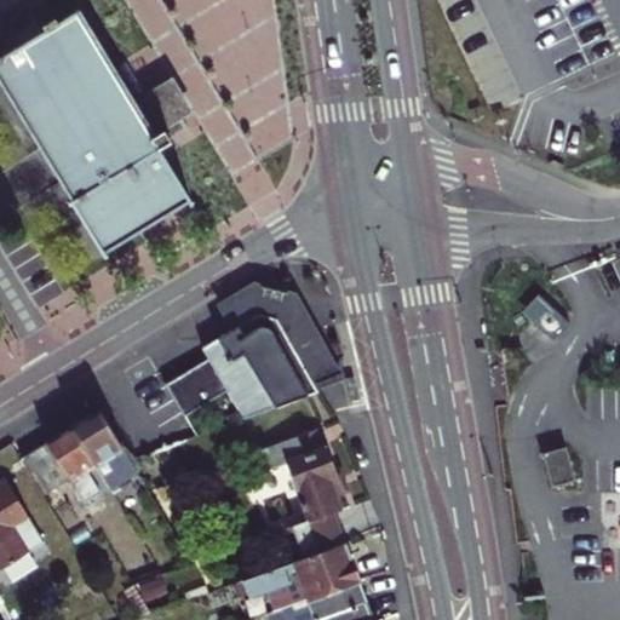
[(74,9),(0,53),(0,81),(102,251),(189,197),(155,143),(185,125),(161,82),(130,102),(74,9)]
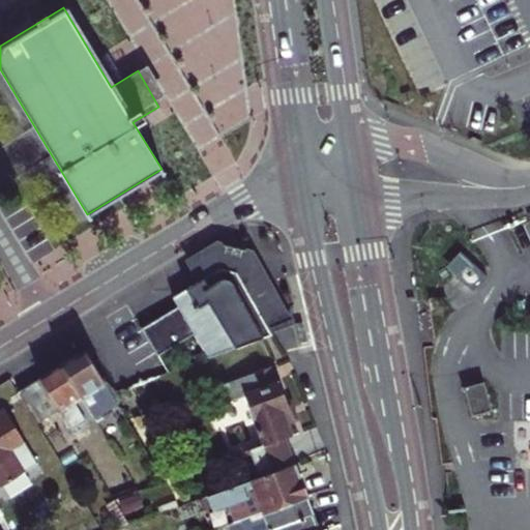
[(146,65),(138,70),(158,107),(168,101),(146,65)]
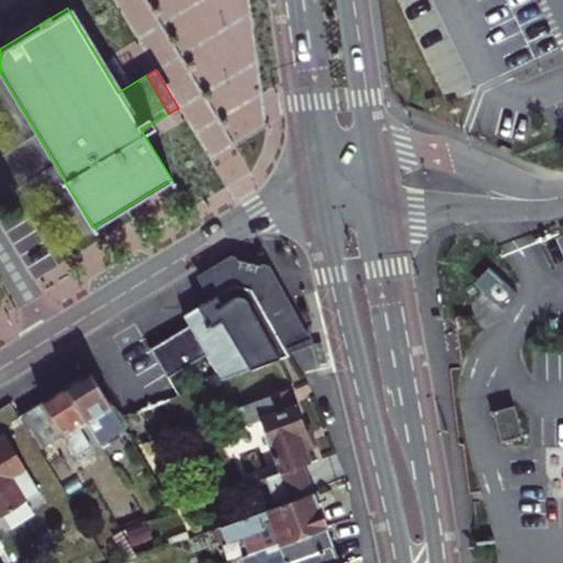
[(206,350),(209,355),(223,379),(289,355),(271,322),(251,289),(234,285),(185,316),(189,326),(190,327),(196,334),(194,338),(194,341),(194,344),(195,346),(197,349),(200,351),(202,351),(206,350)]
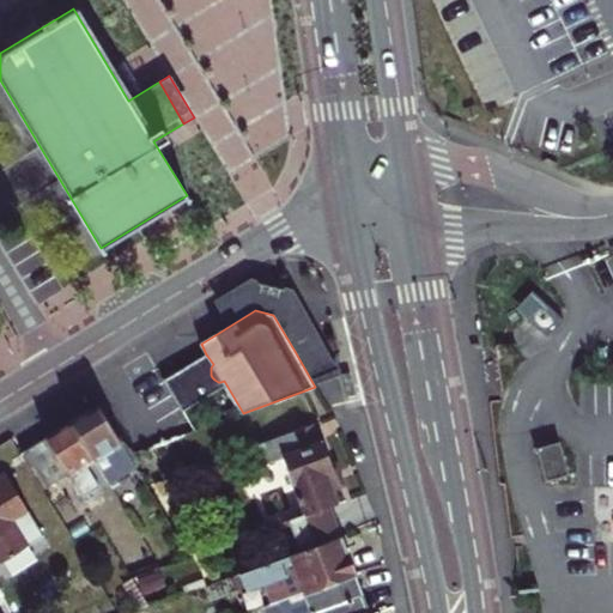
[(183,414),(228,387),(224,381),(220,382),(218,382),(214,380),(212,377),(211,375),(211,371),(211,368),(213,364),(207,356),(164,382),(183,414)]
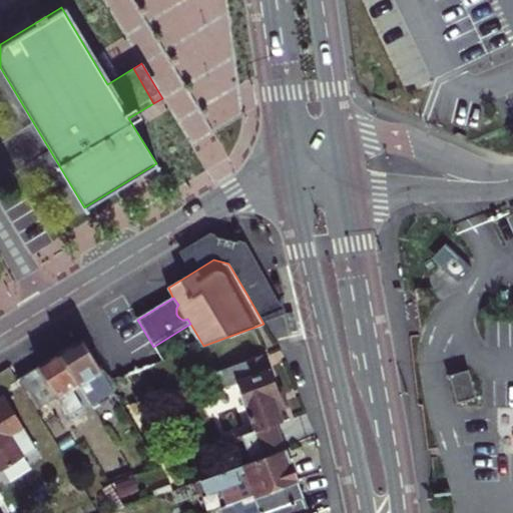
[(112,390),(108,382),(83,341),(72,347),(61,354),(91,402),(91,403),(112,390)]
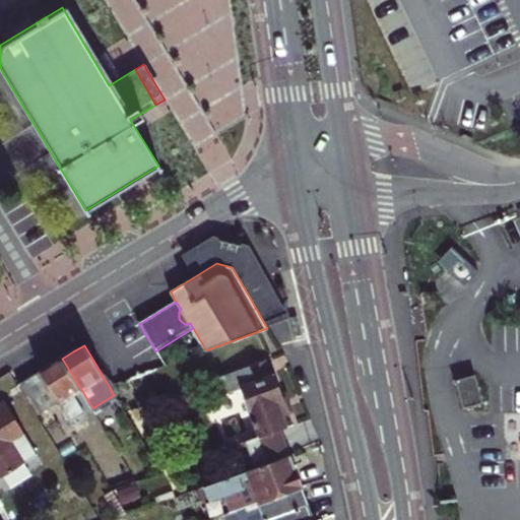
[(41,372),(19,385),(38,414),(59,401),(73,426),(79,421),(76,416),(92,407),(62,359),(41,372)]
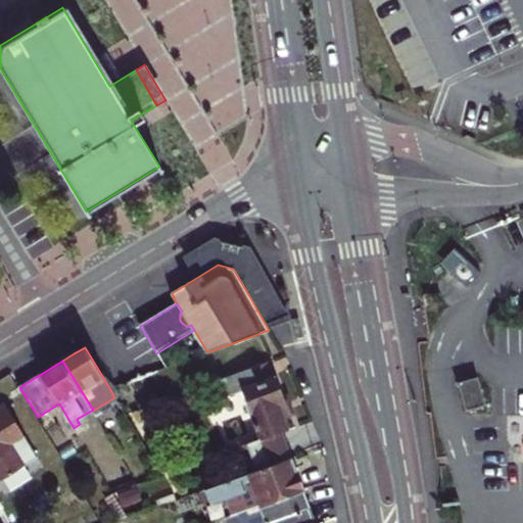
[(224,380),(230,395),(242,390),(259,439),(248,443),(257,470),(292,457),(283,431),(289,429),(287,422),(284,415),(281,406),(286,403),(272,363),(224,380)]
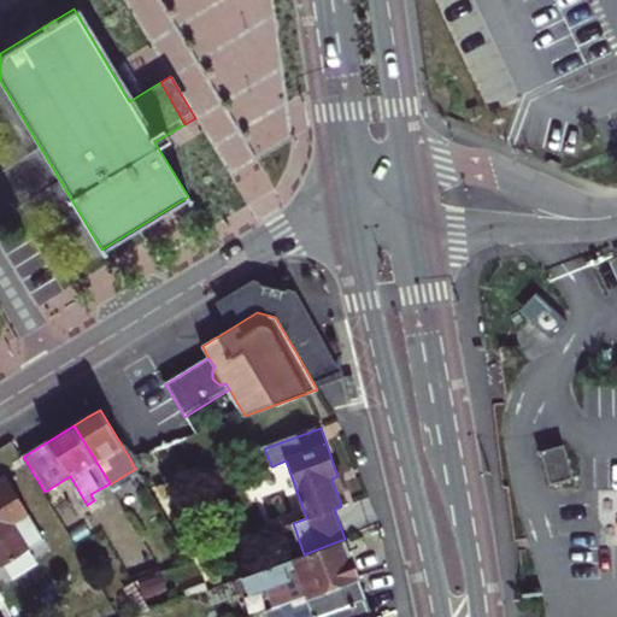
[(564,445),(540,452),(550,485),(574,479),(564,445)]
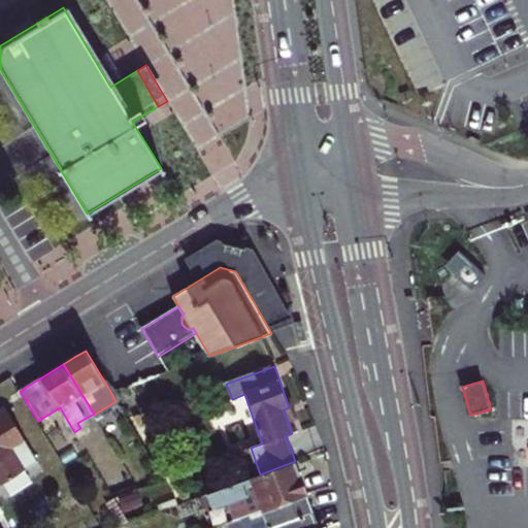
[(226,384),(211,389),(217,404),(232,399),(226,384)]
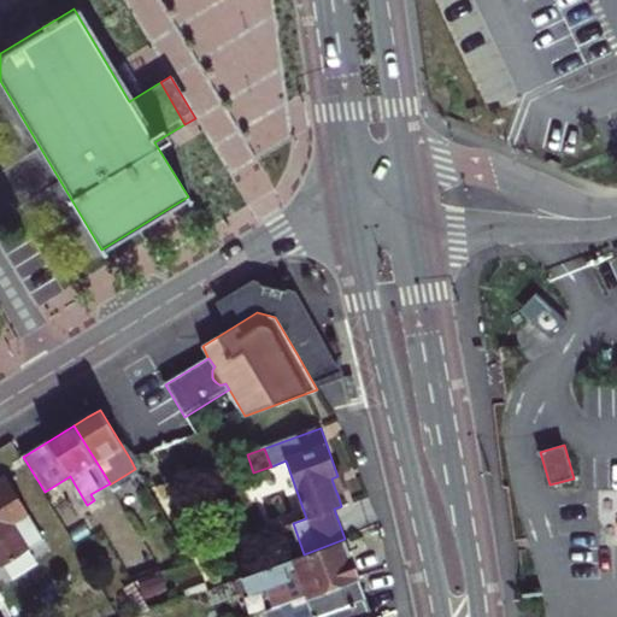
[(331,479),(335,489),(342,487),(338,476),(331,479)]
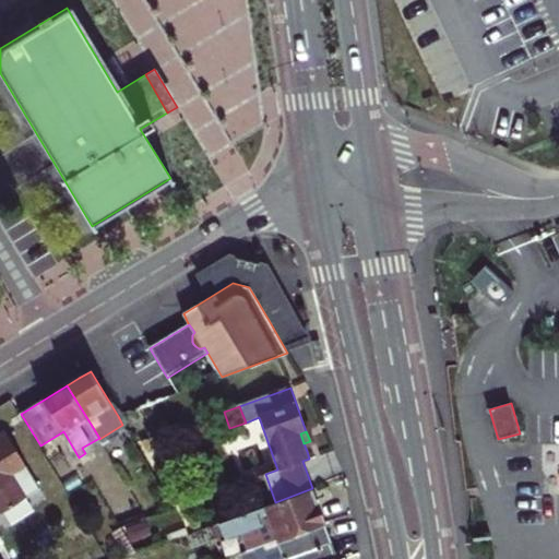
[(0,437),(0,511),(11,506),(26,497),(11,473),(25,464),(6,433),(0,437)]
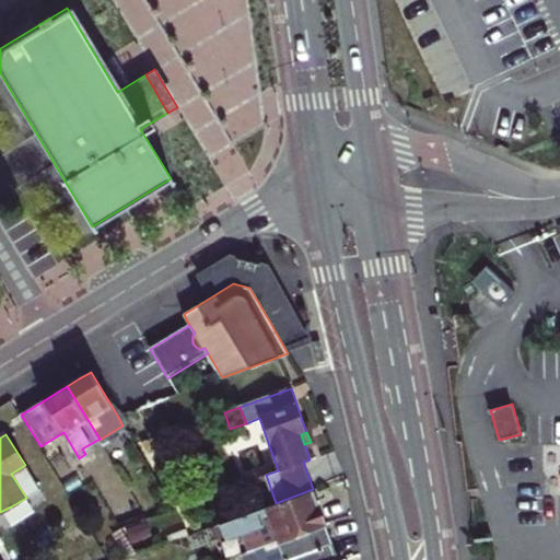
[(276,503),(266,475),(260,477),(270,504),(276,503)]
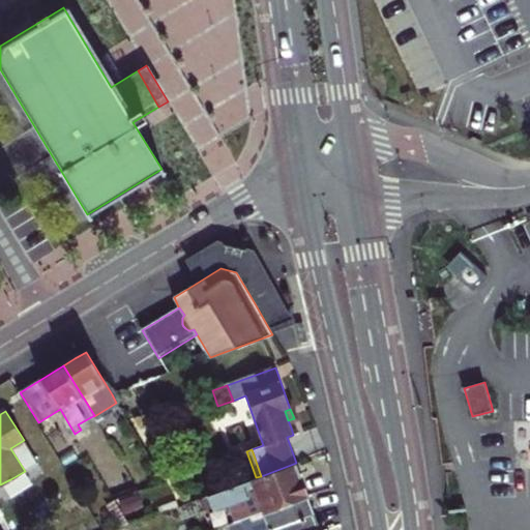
[(237,521),(307,496),(301,479),(296,463),(261,476),(256,477),(209,495),(214,508),(231,502),(237,521)]
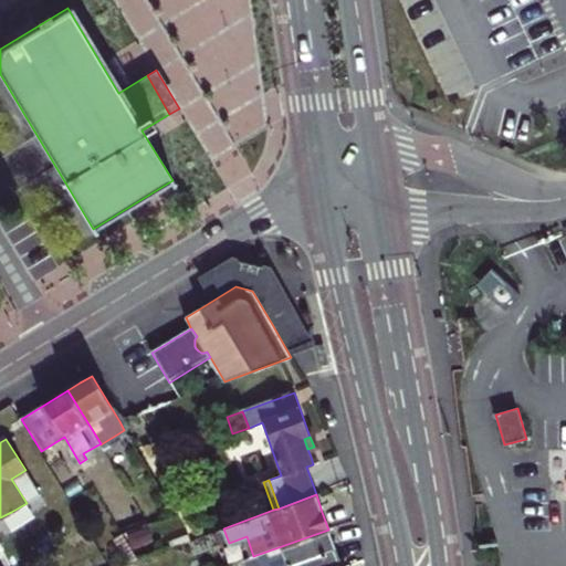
[(155,541),(150,527),(128,535),(133,548),(155,541)]
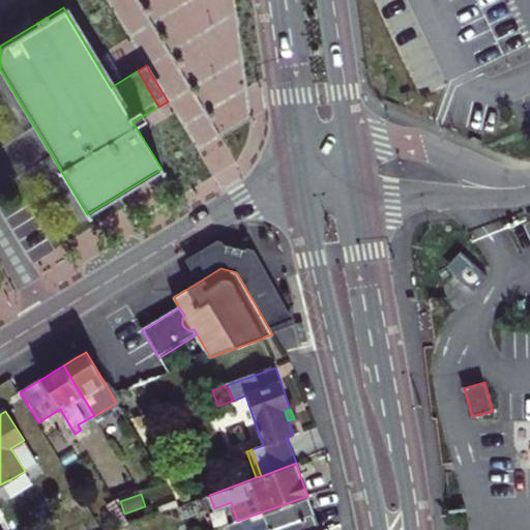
[(310,504),(307,496),(237,521),(227,525),(228,529),(264,529),(313,512),(310,504)]
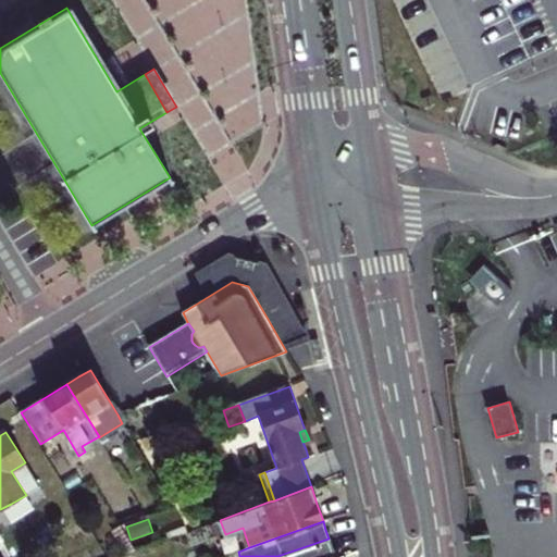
[(185,524),(175,528),(178,535),(188,532),(185,524)]
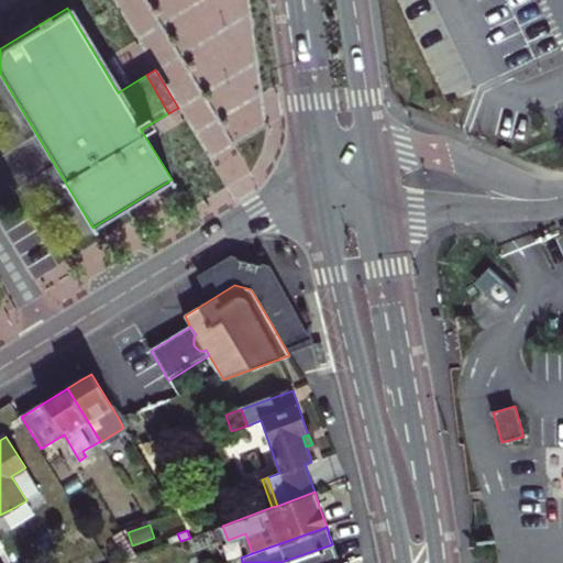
[(180,541),(177,533),(170,537),(173,544),(180,541)]
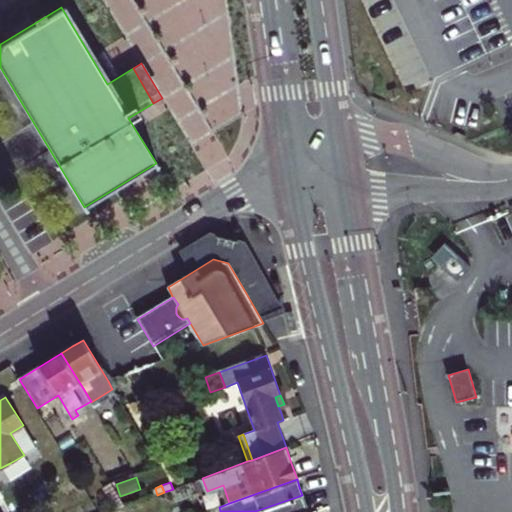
[(255,511),(308,511),(306,504),(302,495),(255,511)]
